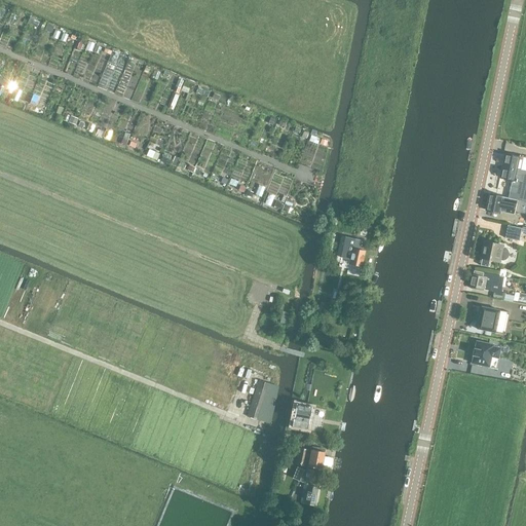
[(157,158),(160,152),(149,148),(147,154),(157,158)]
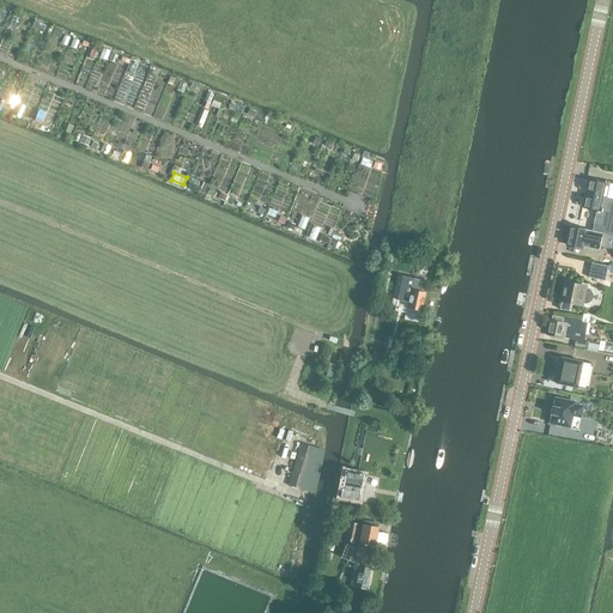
[(612,199),(602,198),(605,184),(588,181),(582,206),(596,210),(593,231),(571,226),(571,228),(612,236),(612,199)]
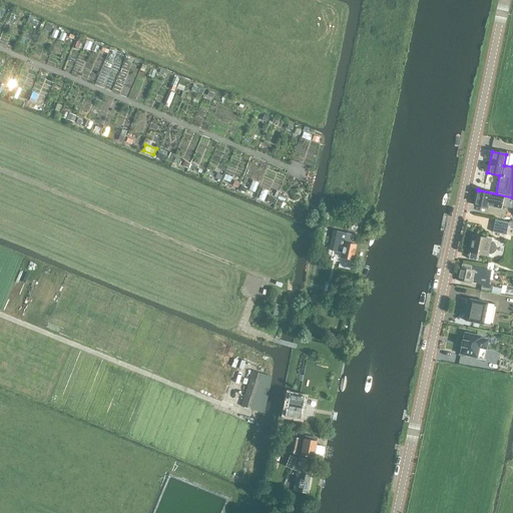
[(512,207),(512,197),(478,190),(475,205),(486,207),(487,205),(493,207),(493,205),(512,209),(512,207)]
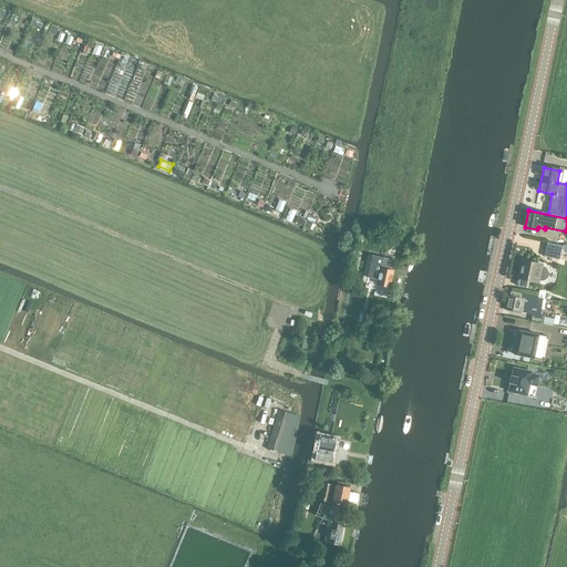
[(378,251),(384,253),(388,238),(381,237),(378,251)]
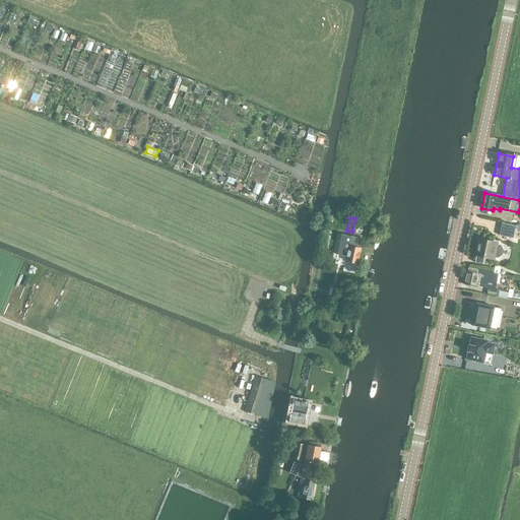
[(516,225),(502,222),(500,235),(513,238),(516,225)]
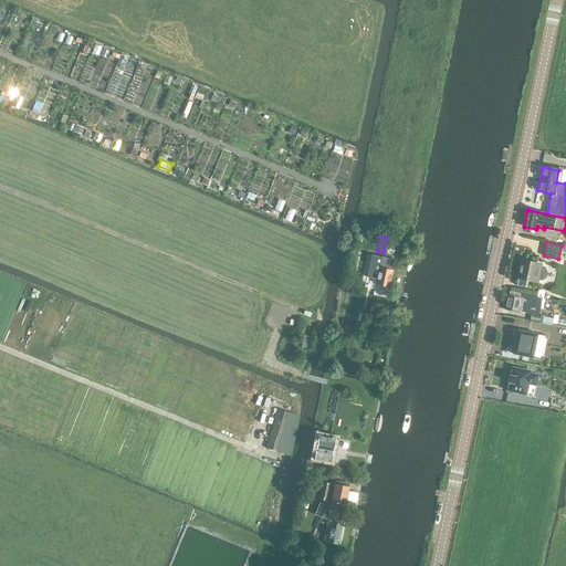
[(389,287),(392,272),(387,271),(389,260),(371,257),(366,278),(377,280),(376,284),(389,287)]
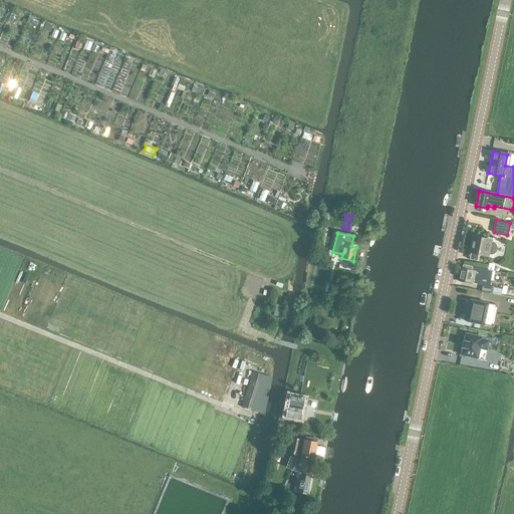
[(474,238),(472,251),(470,259),(478,261),(479,254),(489,257),(490,254),(492,254),(494,253),(496,252),(497,251),(497,249),(497,247),(496,245),(495,243),(493,242),(493,240),(482,238),(481,239),(474,238)]
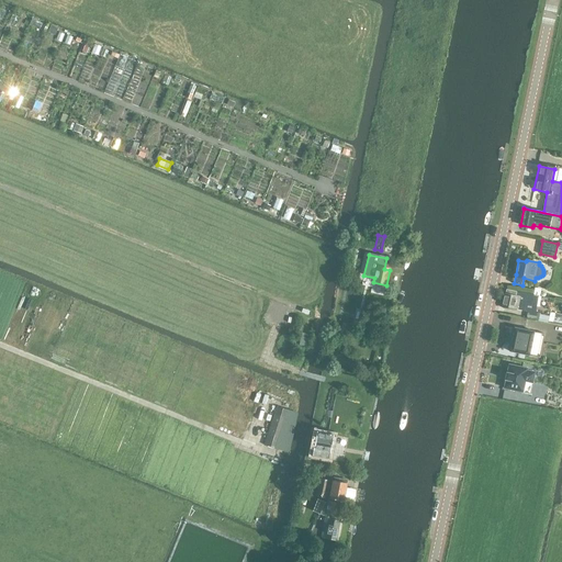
[(527,317),(547,322),(549,322),(550,316),(540,314),(541,313),(536,312),(539,296),(506,289),(503,306),(528,312),(527,317)]
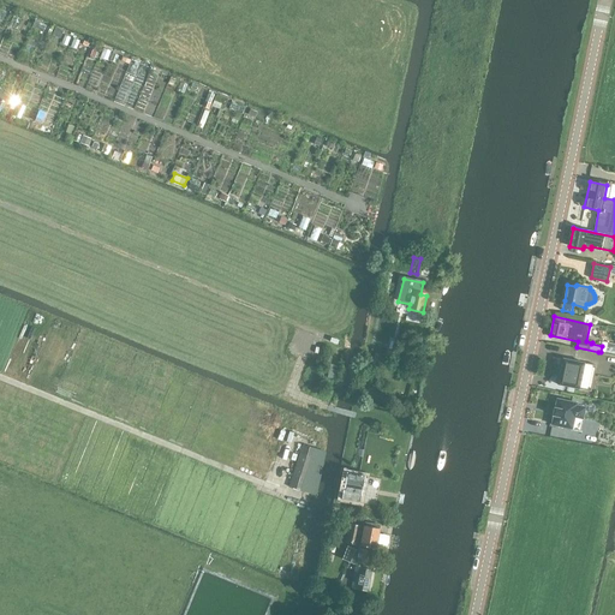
[(614,354),(614,344),(603,341),(601,352),(614,354)]
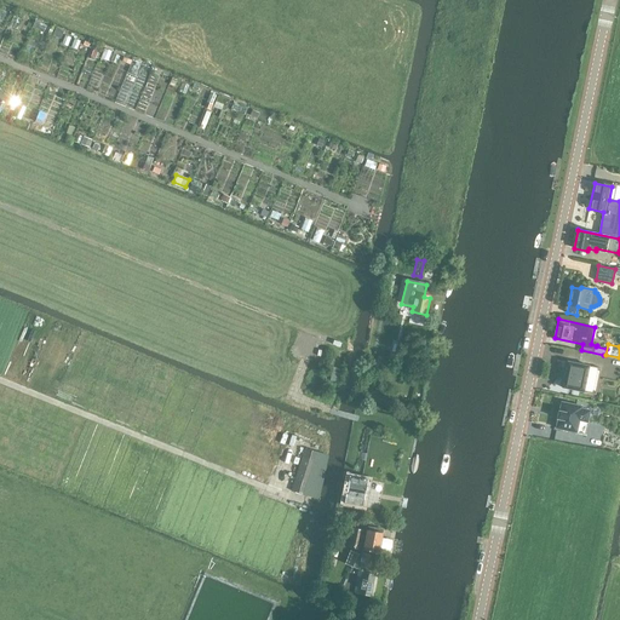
[(601,368),(567,362),(562,388),(596,395),(601,368)]
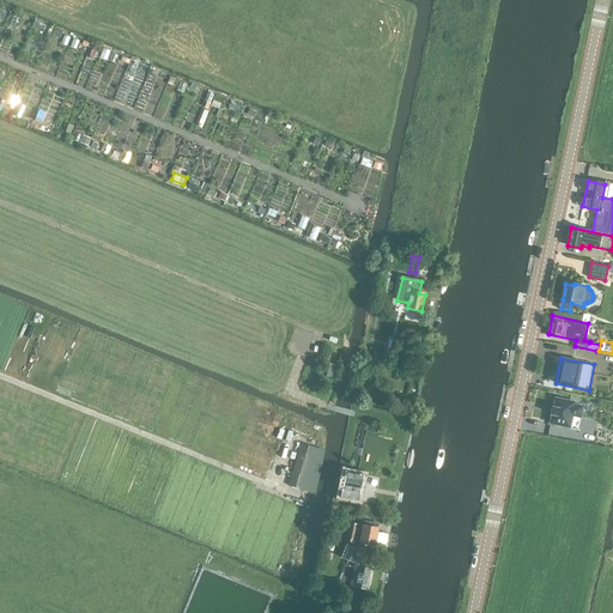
[(327,376),(333,377),(337,364),(329,363),(327,376)]
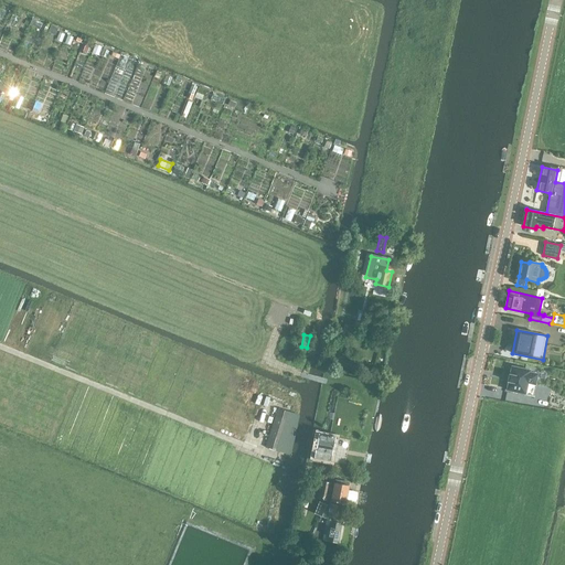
[(530,371),(512,366),(510,375),(510,374),(508,382),(509,382),(507,390),(525,394),(528,383),(535,384),(537,374),(530,372),(530,371)]
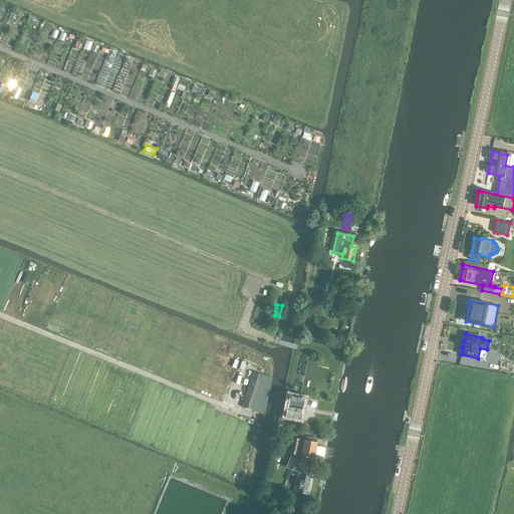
[(265,375),(252,371),(241,407),(254,411),(265,375)]
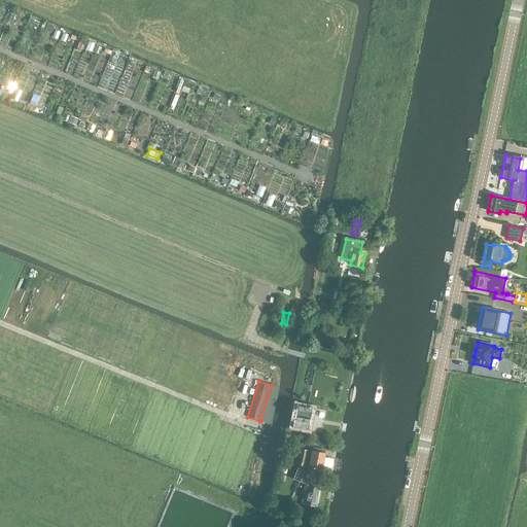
[(317,393),(310,391),(308,398),(315,400),(317,393)]
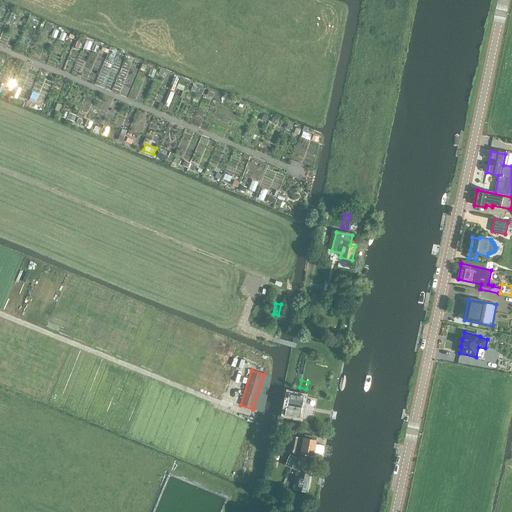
[(284,415),(300,418),(304,395),(289,392),(284,415)]
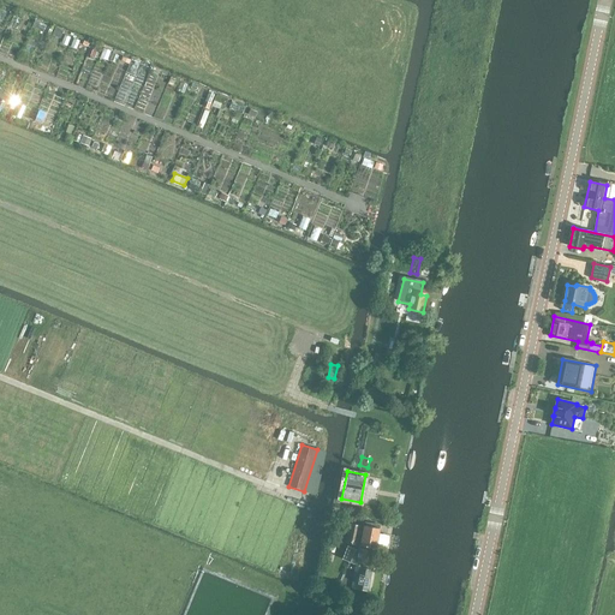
[(350,524),(346,543),(358,544),(362,526),(350,524)]
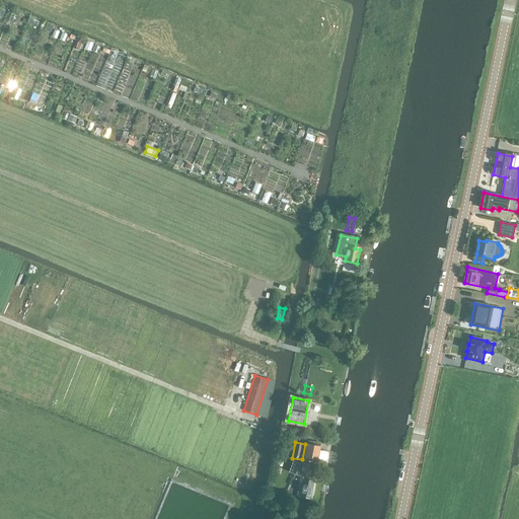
[(317,461),(320,445),(308,443),(305,459),(317,461)]
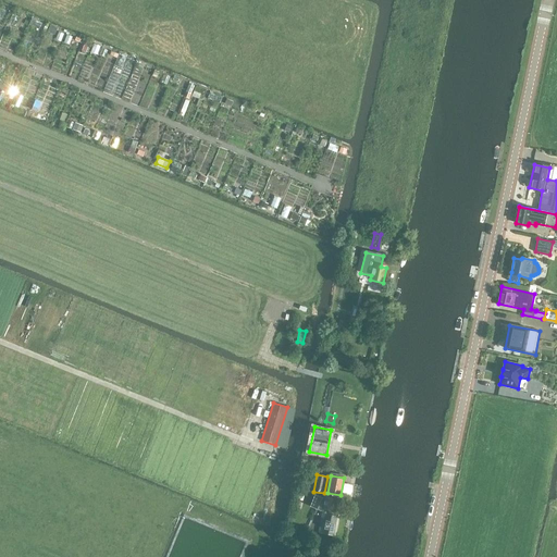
[(351,494),(354,485),(344,483),(342,493),(351,494)]
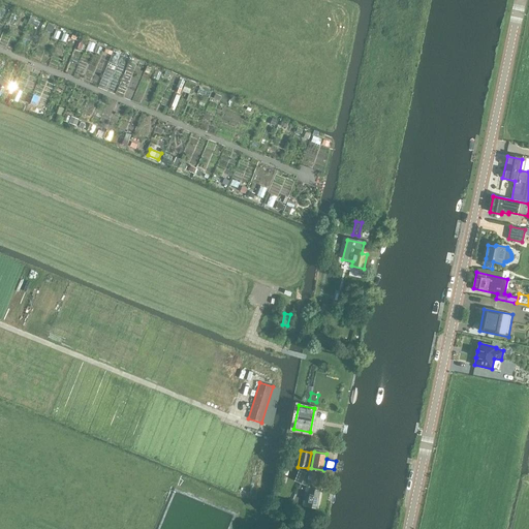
[(310,472),(310,473),(299,469),(293,480),(307,486),(307,488),(308,488),(305,504),(318,507),(321,489),(318,489),(319,485),(321,486),(323,475),(310,472)]
